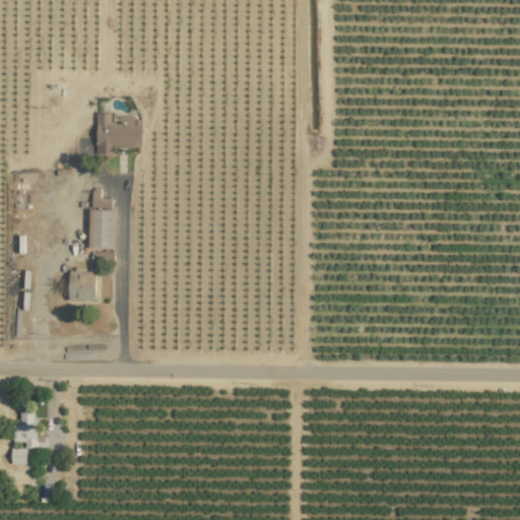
[(140,146),(141,118),(119,117),(119,121),(110,121),(110,113),(95,113),(95,153),(114,154),(115,146),(140,146)]
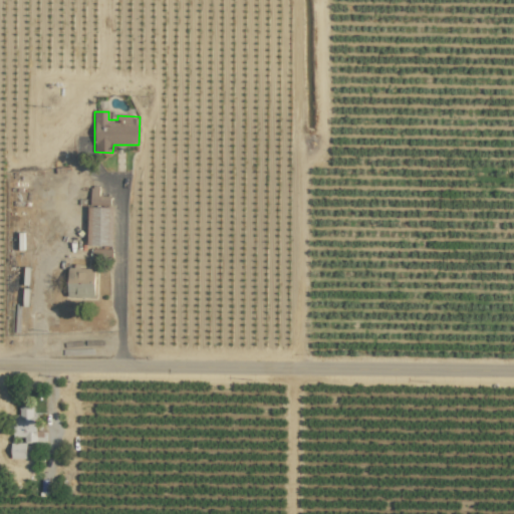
[(109,245),(108,197),(98,197),(98,186),(87,186),(88,245),(109,245)]
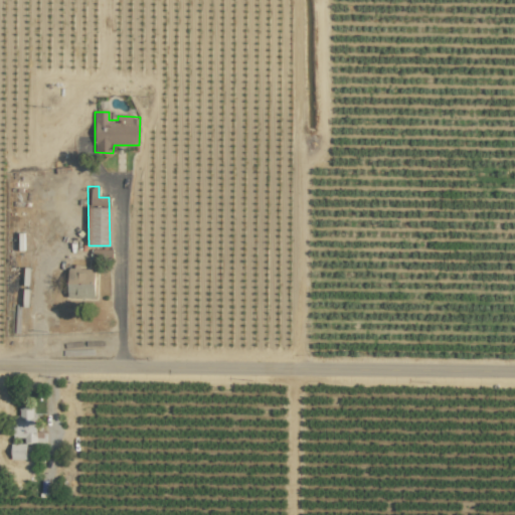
[(96,268),(68,267),(67,298),(95,299),(96,268)]
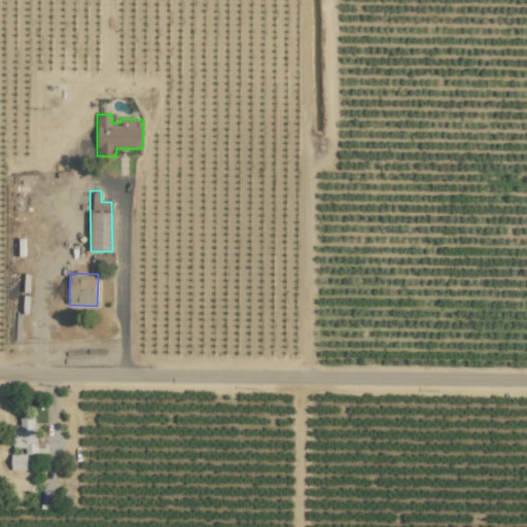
[(35,417),(20,417),(20,426),(13,426),(13,448),(25,448),(25,453),(37,453),(35,417)]
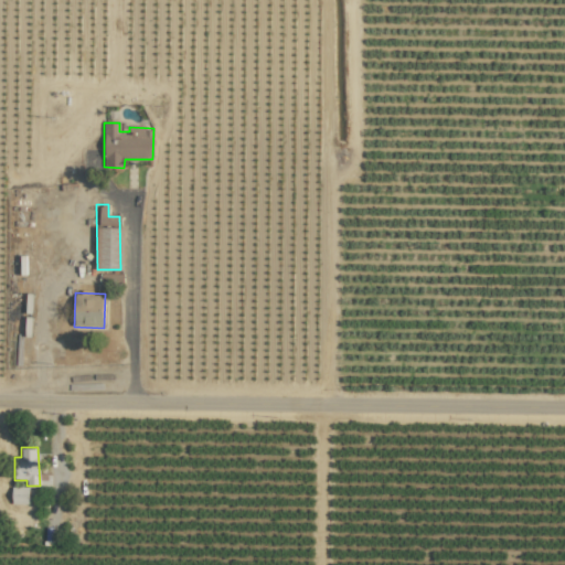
[(11,487),(11,503),(28,503),(28,487),(11,487)]
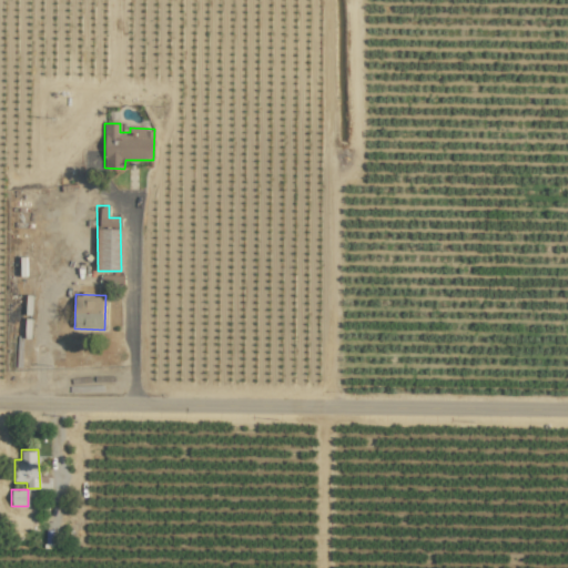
All buildings are outlined.
